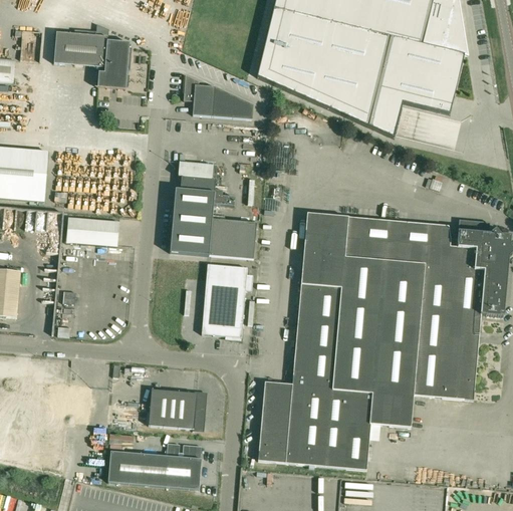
[(274,0),(256,76),(393,138),(402,100),(450,111),(463,55),(453,53),(457,33),(460,34),(454,0),(274,0)]
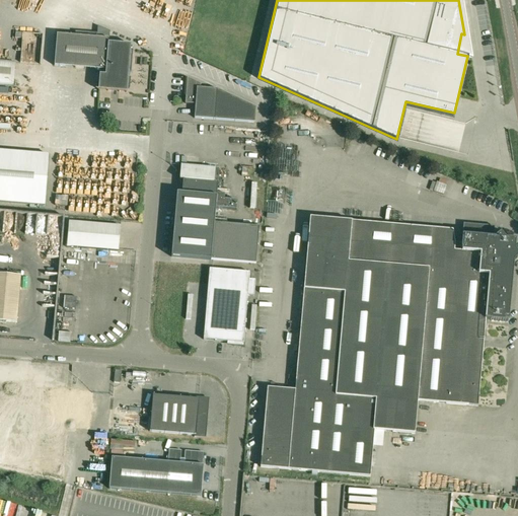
[(99,66),(97,88),(126,90),(127,84),(129,84),(130,73),(129,73),(129,68),(130,68),(132,46),(106,44),(107,34),(56,31),(54,62),(99,66)]
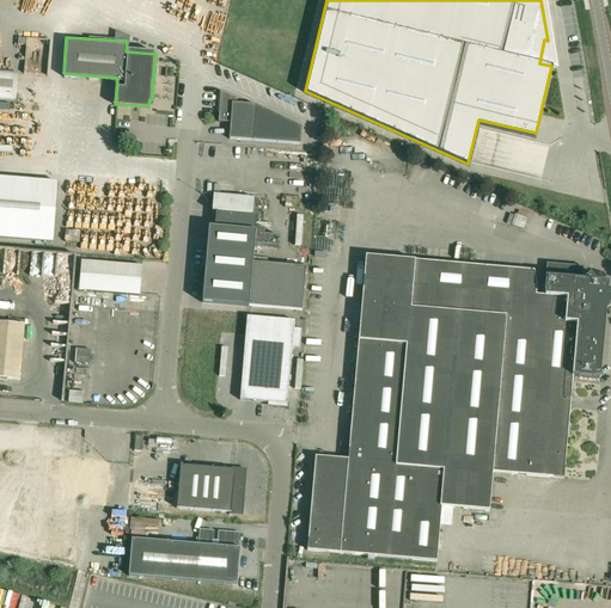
[(0,94),(13,97),(16,71),(0,68),(0,94)]
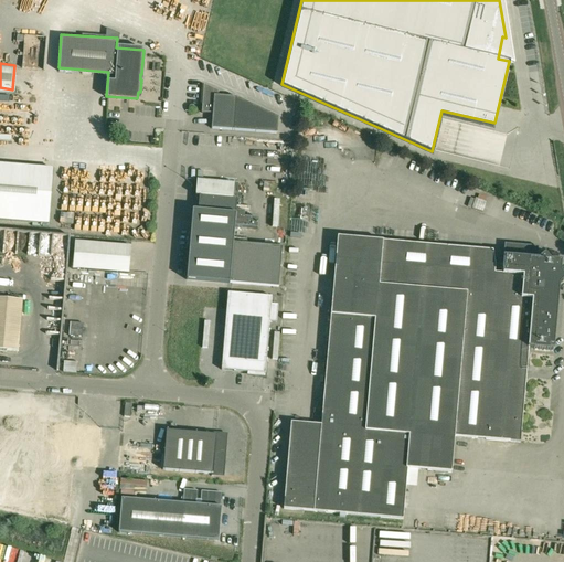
[(277,114),(234,93),(216,92),(216,87),(202,81),(200,108),(211,109),(210,125),(232,126),(276,129),(277,114)]
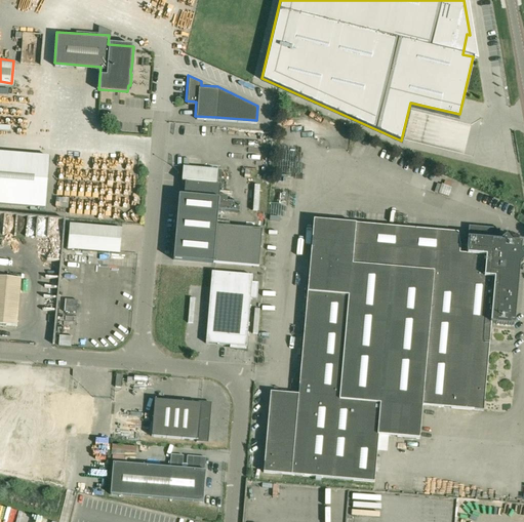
[(35,114),(36,101),(27,99),(25,112),(35,114)]
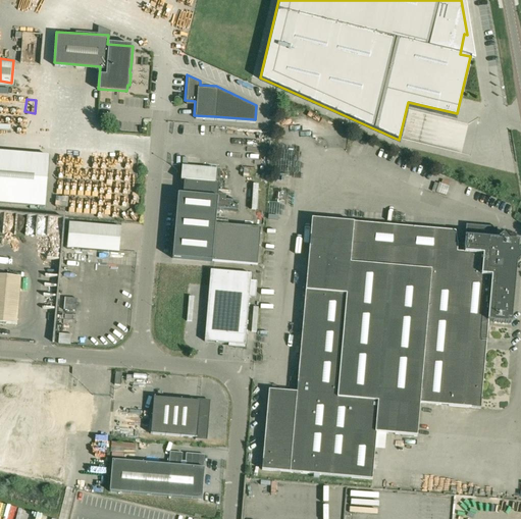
[(451,120),(460,144),(478,136),(468,113),(451,120)]
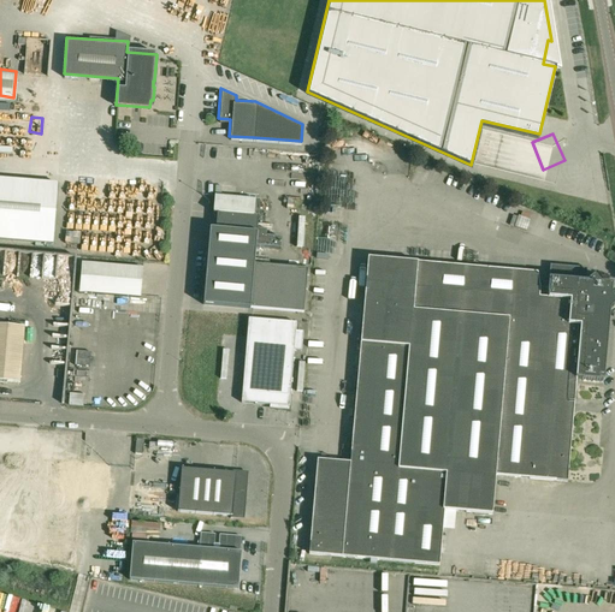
[(57,180),(0,174),(0,236),(52,241),(57,180)]
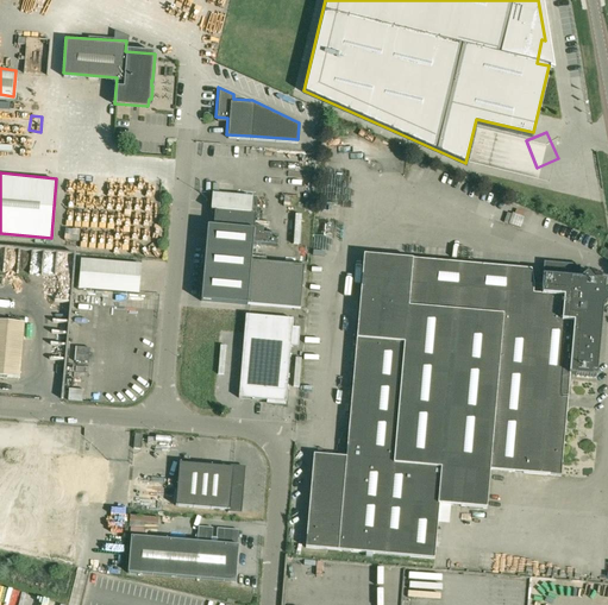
[(256,195),(251,194),(251,193),(211,189),(210,207),(214,207),(213,224),(207,224),(200,297),(246,301),(250,258),(251,241),(276,244),(277,233),(262,231),(262,225),(254,224),(256,195)]
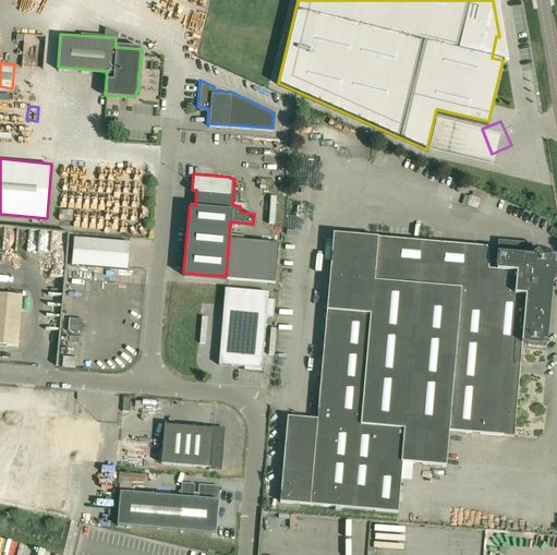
[(471,205),(481,208),(485,194),(476,191),(471,205)]
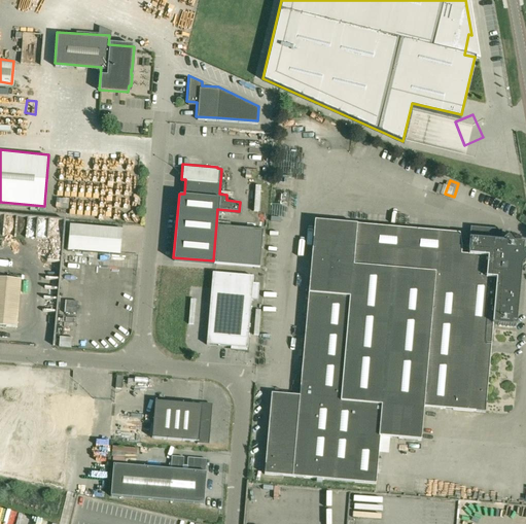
[(519,262),(525,256),(505,233),(501,237),(499,234),(500,226),(469,223),(468,244),(461,243),(459,231),(313,218),(312,236),(299,393),(271,391),(265,470),(376,480),(380,433),(420,437),(423,404),(483,408),(491,320),(514,322),(519,262)]
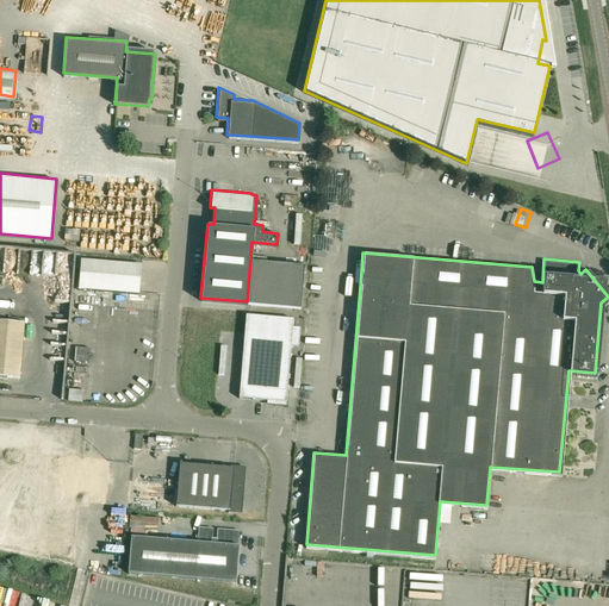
[(80,257),(78,286),(125,291),(137,291),(140,262),(128,261),(107,260),(80,257)]
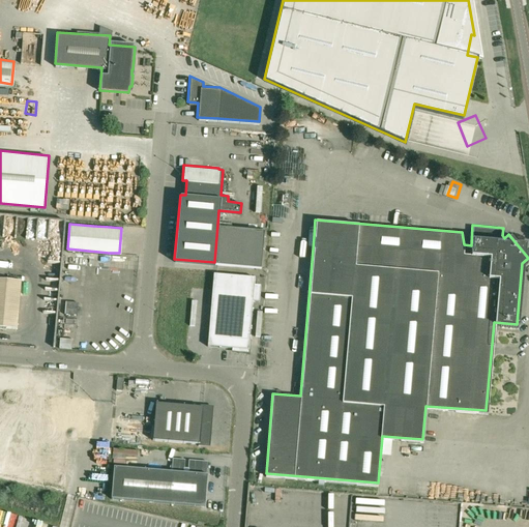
[(263,229),(217,225),(214,262),(260,266),(263,229)]
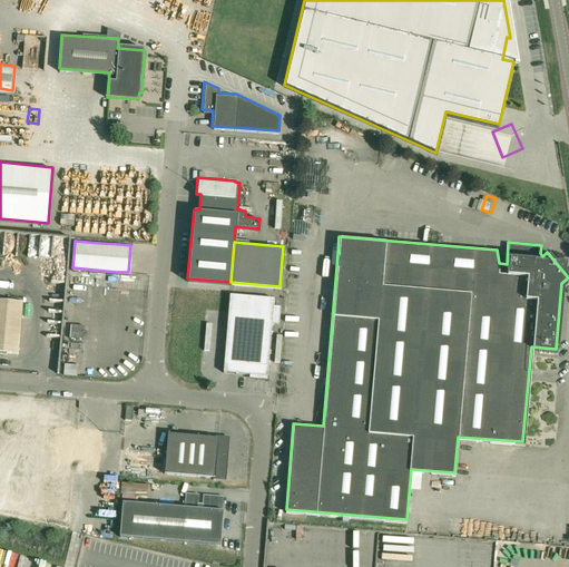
[(277,322),(280,304),(273,304),(273,295),(229,292),(223,370),(256,372),(255,375),(266,377),(271,322),(277,322)]
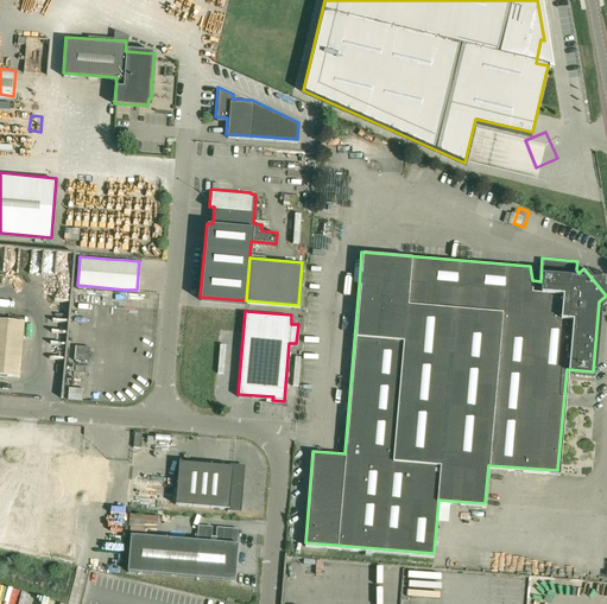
[(0,373),(18,375),(23,319),(0,317),(0,373)]
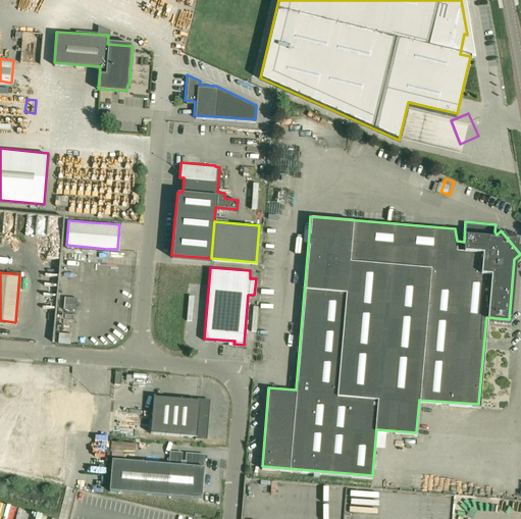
[(68,295),(67,307),(81,308),(81,296),(68,295)]
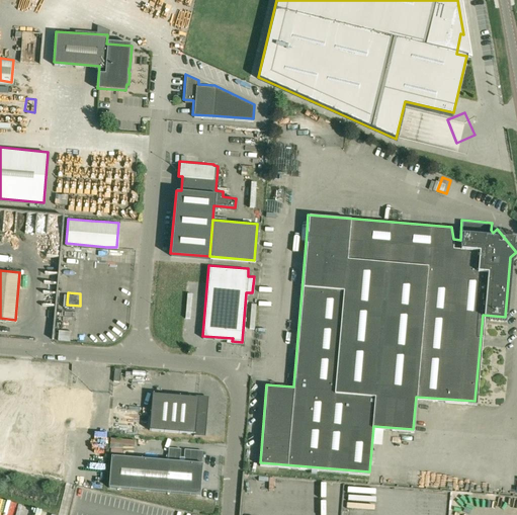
[(0,448),(27,449),(27,409),(47,409),(47,381),(12,381),(12,373),(0,373),(0,398),(7,399),(7,409),(0,408),(0,448)]
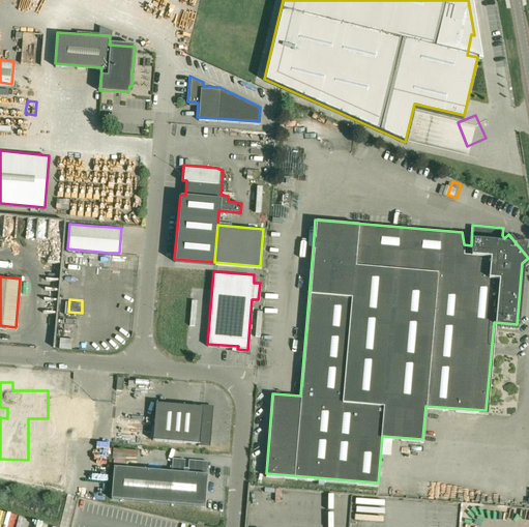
[(153,437),(199,441),(198,443),(209,444),(212,403),(184,401),(184,403),(156,400),(153,437)]
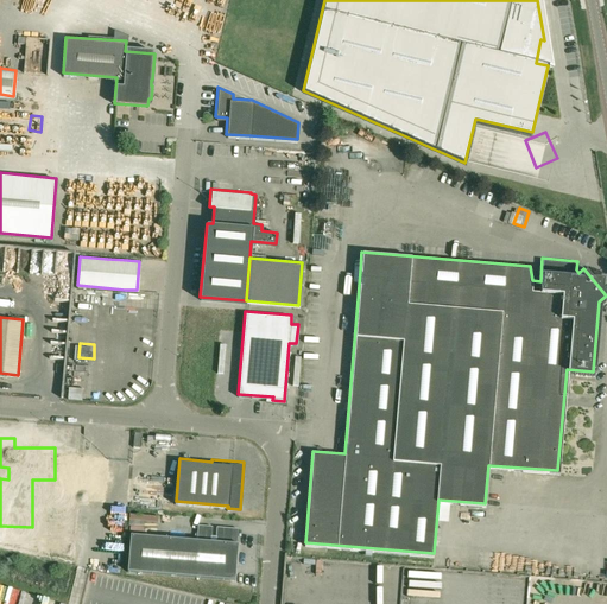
[(77,519),(54,515),(49,554),(74,557),(77,519)]
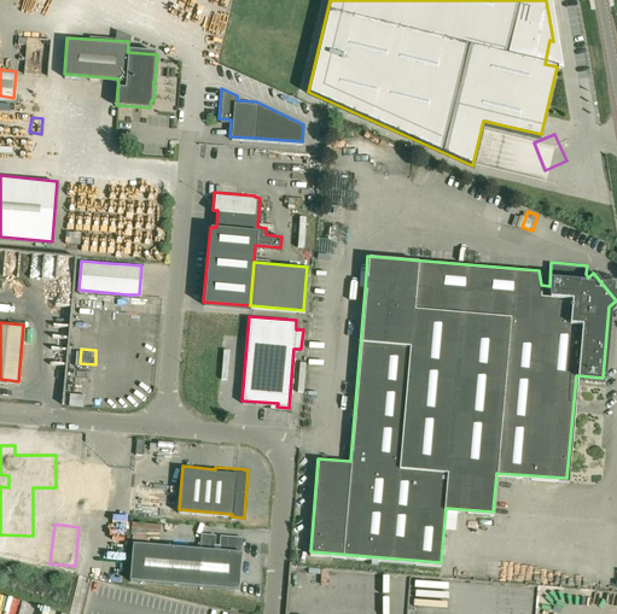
[(240,550),(242,536),(220,533),(219,548),(214,548),(215,533),(201,532),(199,547),(133,541),(129,578),(239,586),(243,550),(240,550)]
